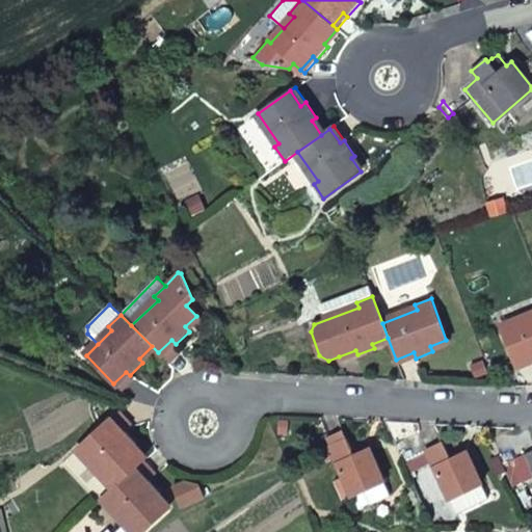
[(531,315),(501,327),(515,365),(531,357),(531,315)]
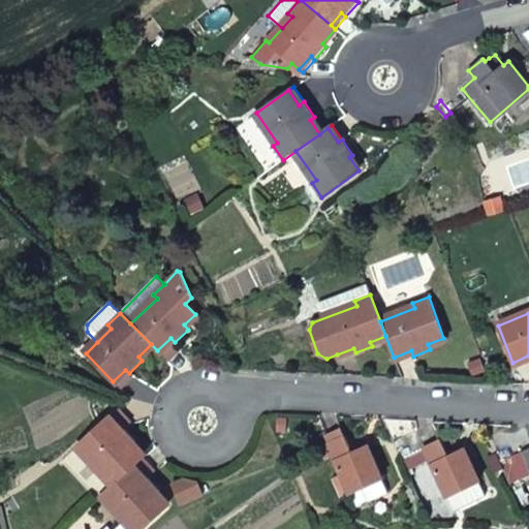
[(161,354),(175,342),(170,338),(157,350),(161,354)]
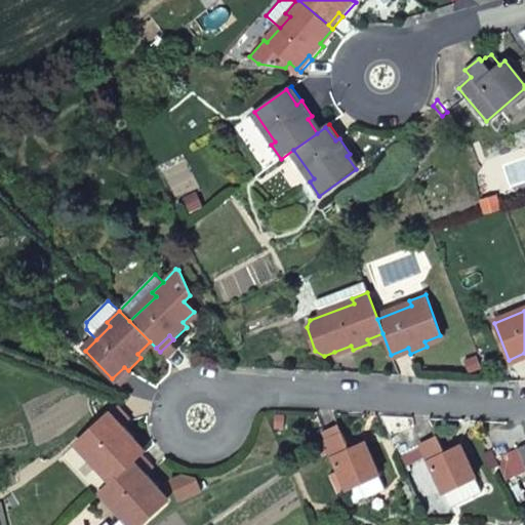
[(351,346),(334,352),(336,357),(353,350),(351,346)]
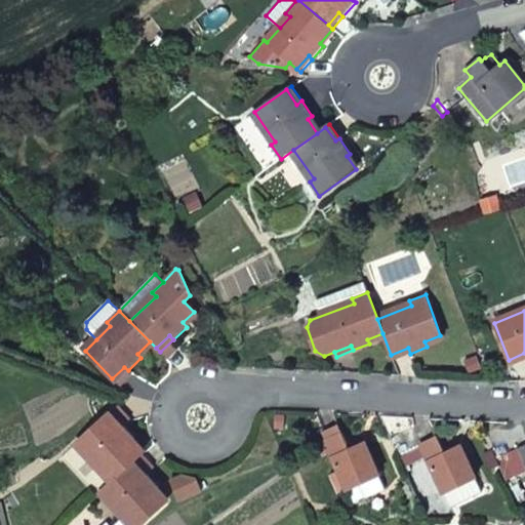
[(393,360),(410,354),(408,348),(391,355),(393,360)]
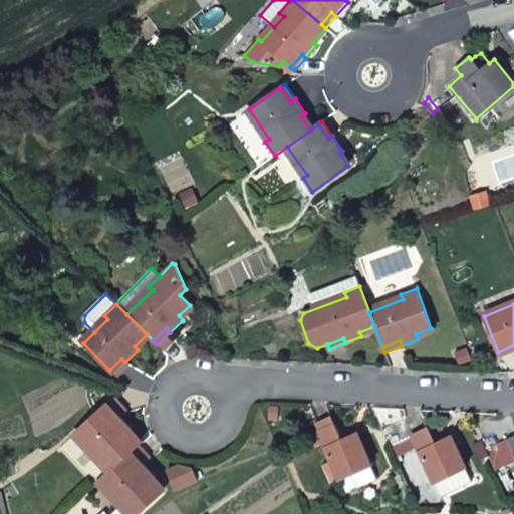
[(513,345),(498,352),(500,356),(513,350),(513,345)]
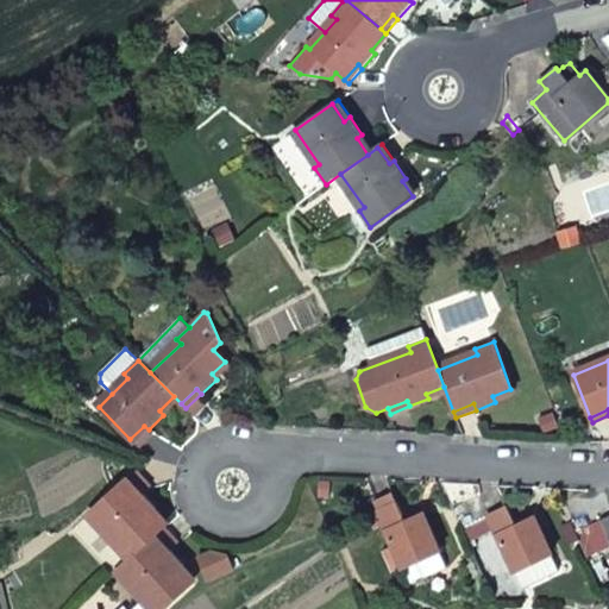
[(135,444),(149,429),(144,426),(130,439),(135,444)]
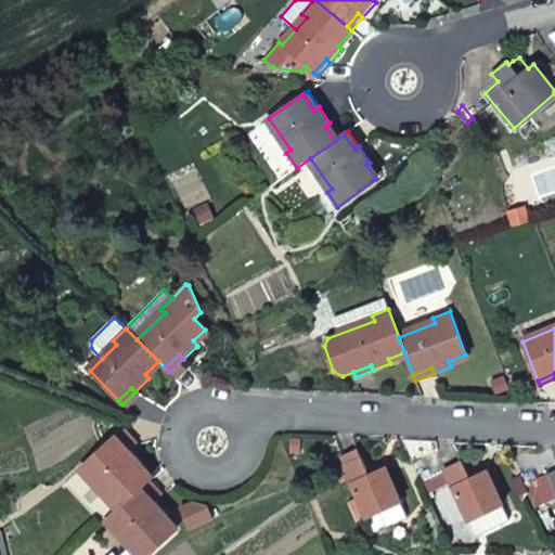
[(124,452),(129,448),(116,435),(111,439),(124,452)]
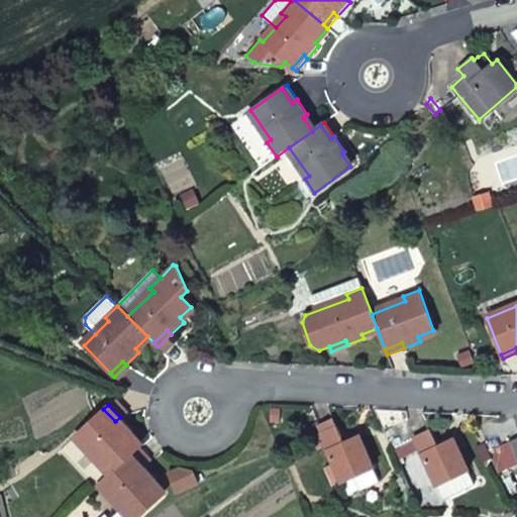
[(131,430),(120,417),(115,421),(103,409),(76,434),(100,459),(96,463),(108,477),(128,456),(132,453),(140,446),(127,433),(131,430)]
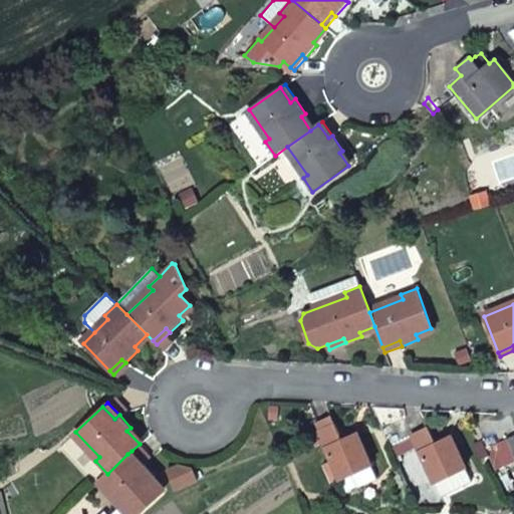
[(371,466),(357,433),(345,438),(339,425),(334,426),(333,424),(317,431),(338,480),(371,466)]
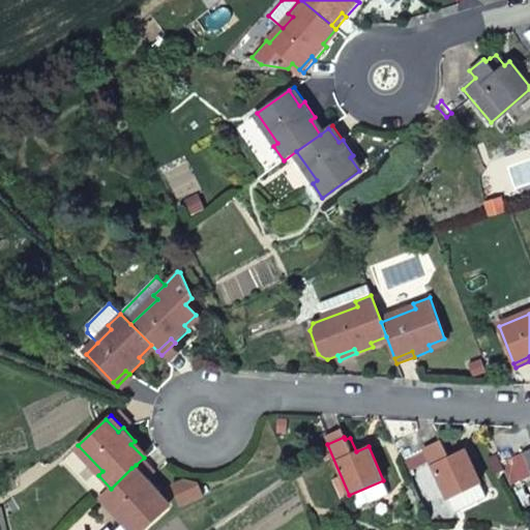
[(408,470),(430,461),(447,497),(449,496),(479,482),(465,449),(458,452),(451,440),(442,443),(441,441),(402,459),(408,470)]
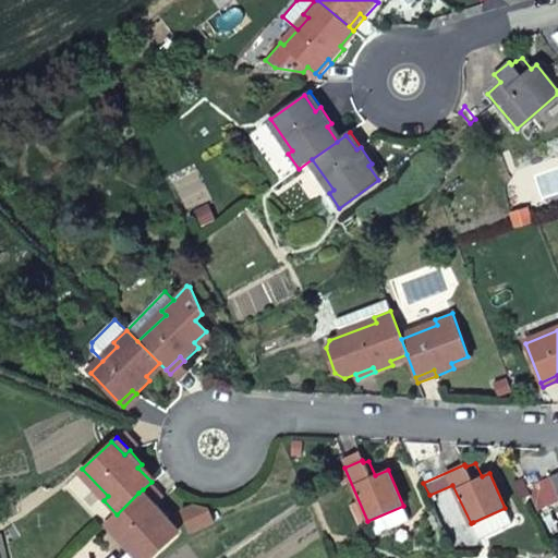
[(557,499),(557,487),(553,476),(533,485),(543,507),(557,499)]
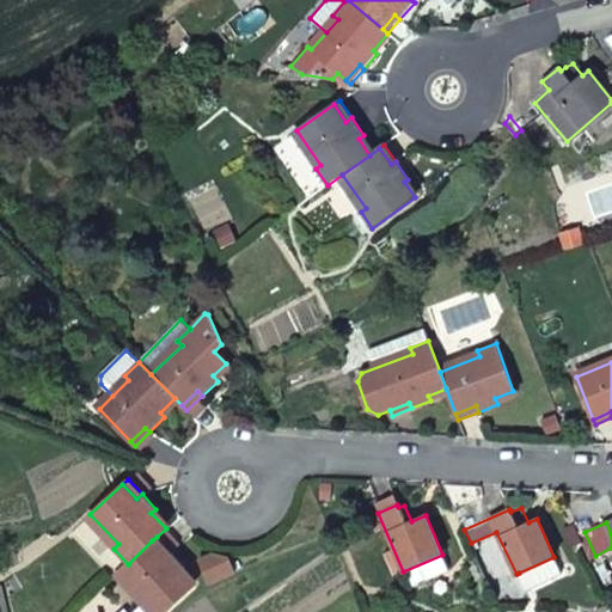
[(595,556),(585,532),(579,534),(589,558),(595,556)]
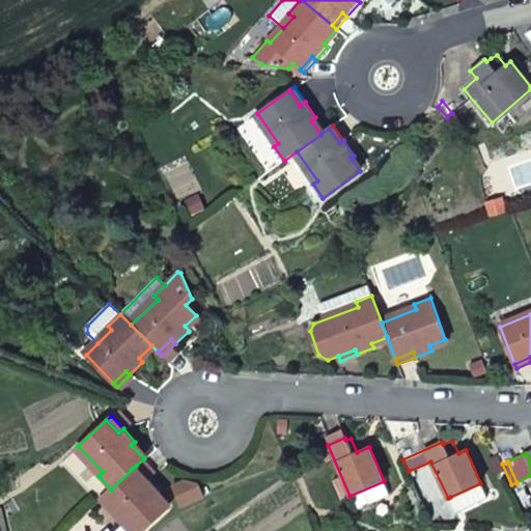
[(148,479),(136,466),(132,469),(144,482),(148,479)]
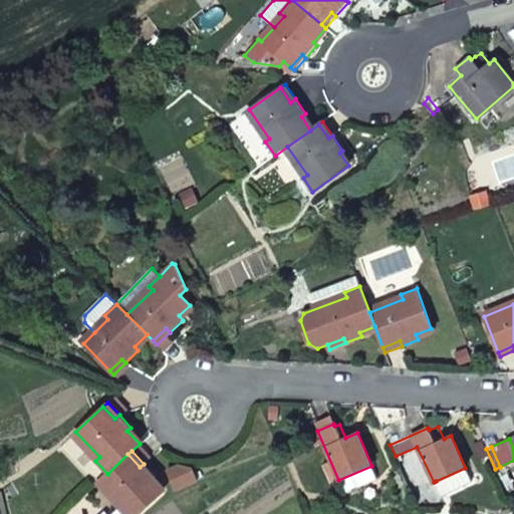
[(140,467),(127,454),(107,474),(100,480),(123,505),(120,508),(125,513),(140,513),(163,492),(151,480),(156,476),(144,464),(140,467)]
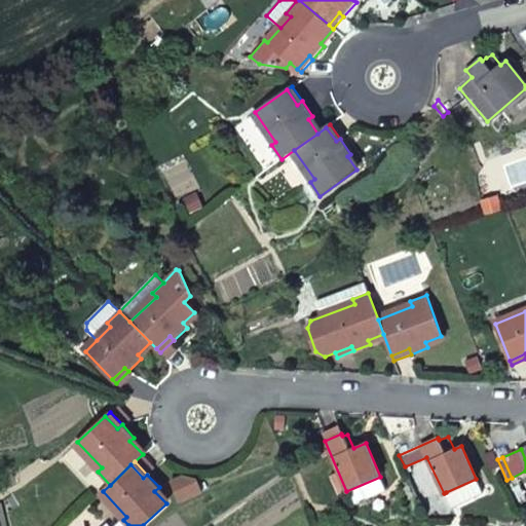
[(182,477),(170,482),(178,500),(201,490),(197,481),(182,477)]
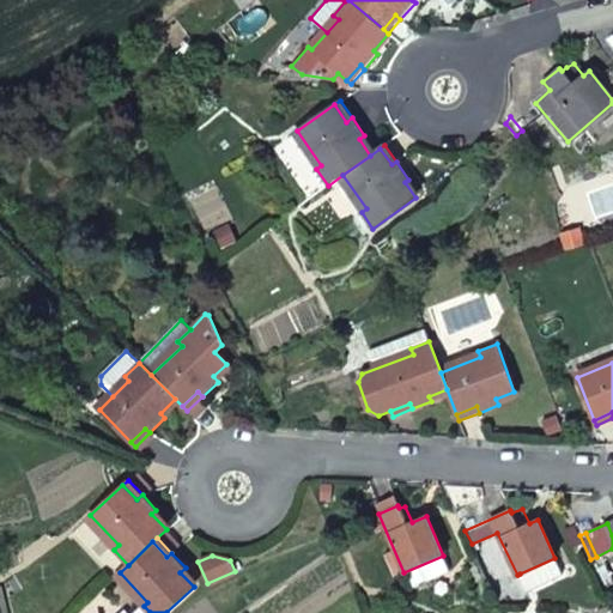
[(554,558),(520,574),(527,590),(562,575),(554,558)]
